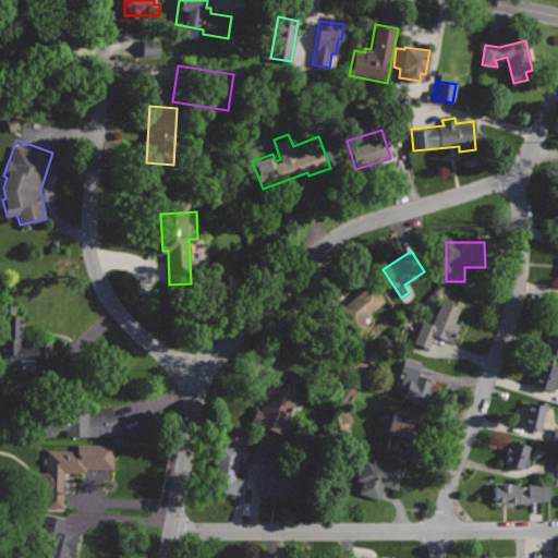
[(371,282),(331,315),(344,331),(384,300),(371,282)]
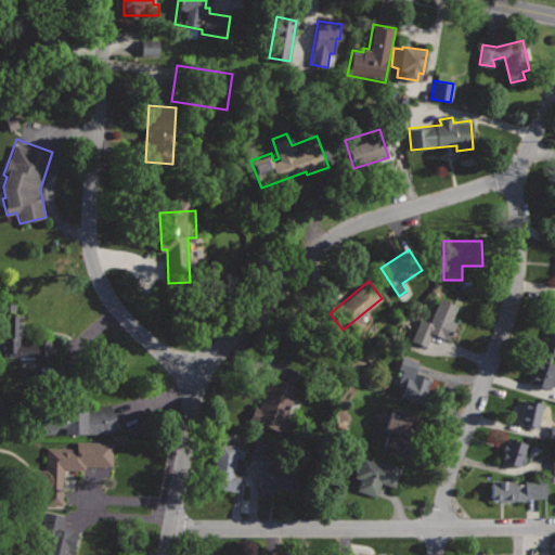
[(439,296),(428,322),(418,318),(410,338),(427,346),(431,333),(449,339),(455,322),(452,320),(457,304),(439,296)]
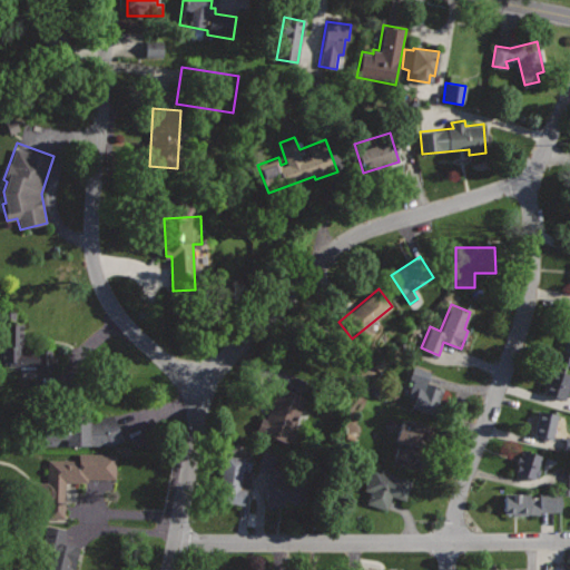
[(52,349),(21,349),(21,312),(0,312),(0,365),(52,365),(52,349)]
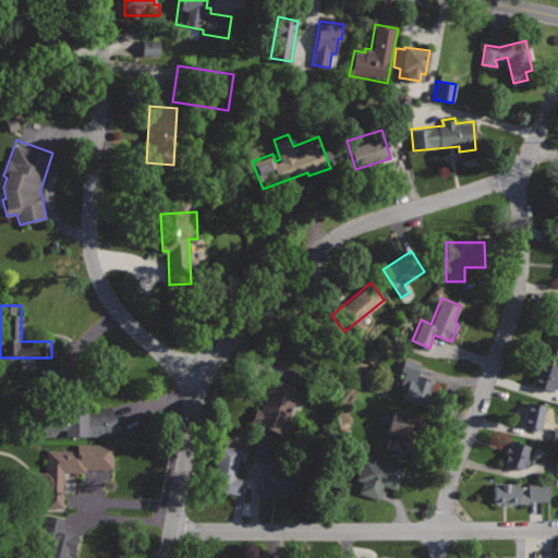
[(404,356),(400,370),(405,371),(400,386),(407,389),(403,398),(426,405),(435,379),(419,374),(422,363),(404,356)]
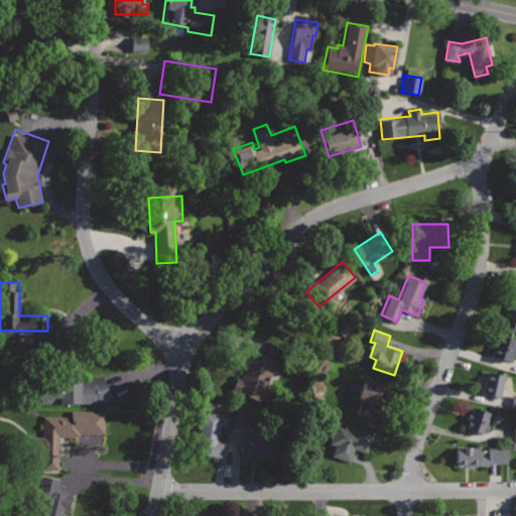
[(515,339),(498,333),(491,354),(511,361),(515,346),(515,339)]
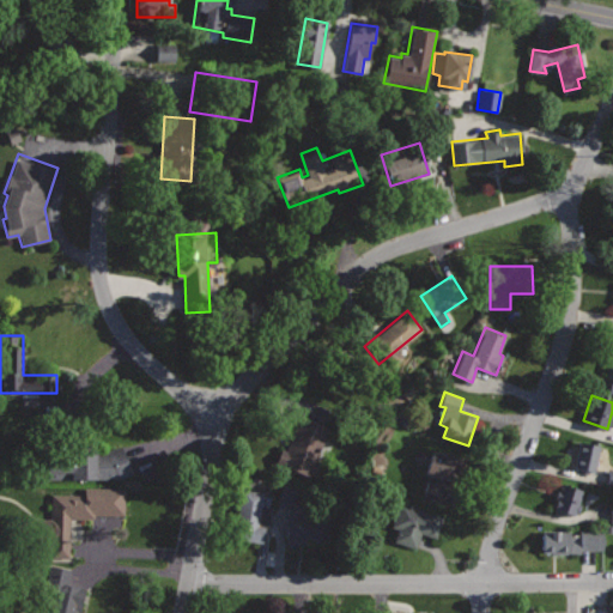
[(293,414),(274,463),(315,479),(321,465),(314,462),(328,428),(293,414)]
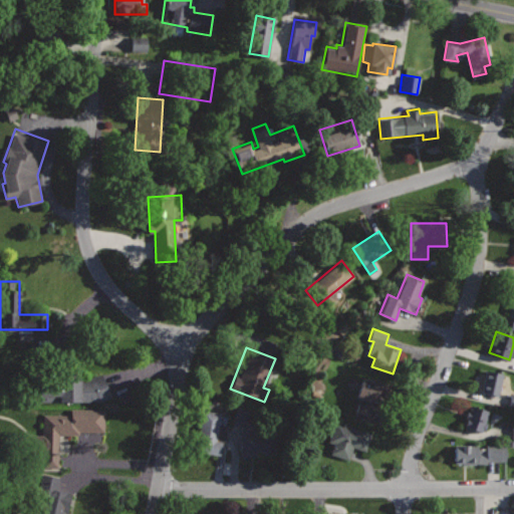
[(487,369),(482,392),(499,395),(504,373),(487,369)]
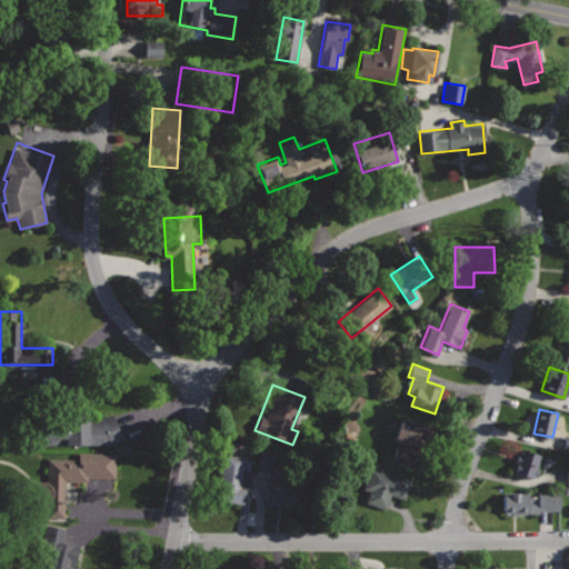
[(111,411),(89,421),(46,422),(46,445),(111,443),(123,438),(111,411)]
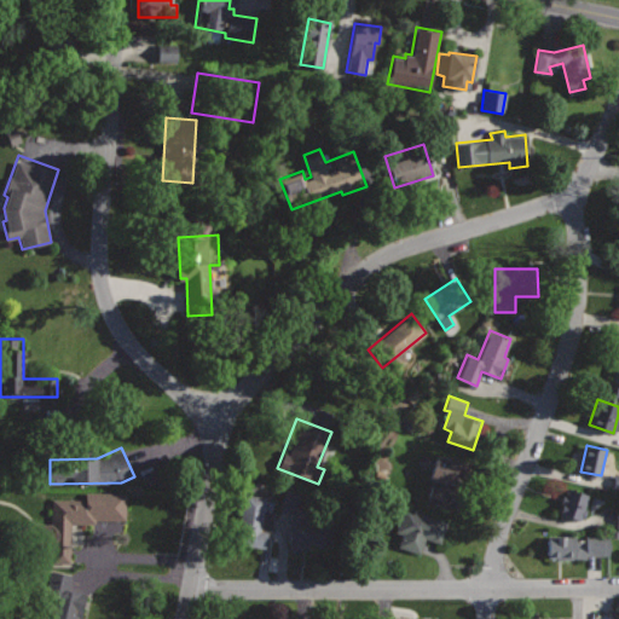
[(438,455),(429,478),(440,481),(439,487),(431,485),(427,496),(444,501),(450,484),(461,487),(469,462),(450,456),(449,458),(438,455)]
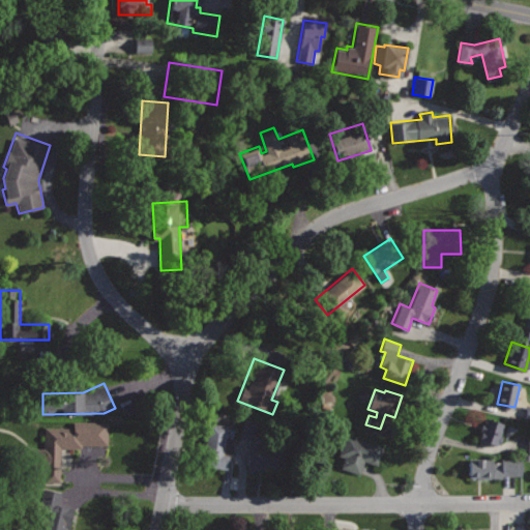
[(486,417),(478,439),(497,446),(504,424),(486,417)]
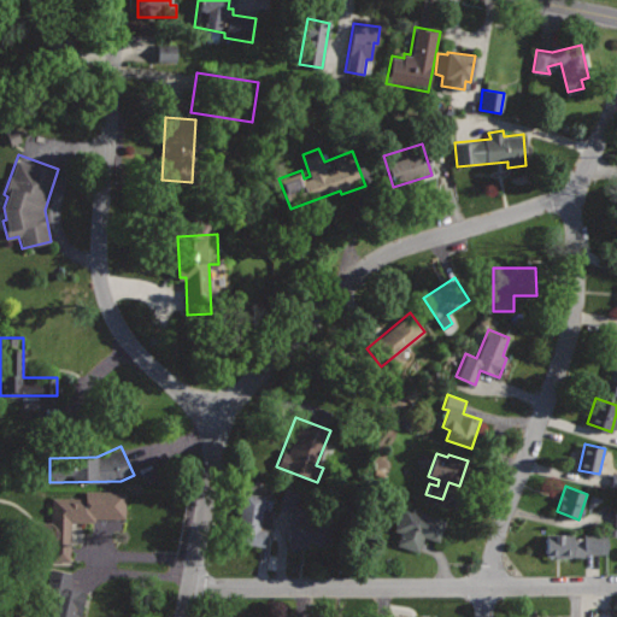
[(124,491),(84,489),(84,497),(52,497),(51,562),(70,563),(70,521),(94,522),(94,517),(124,518),(124,491)]
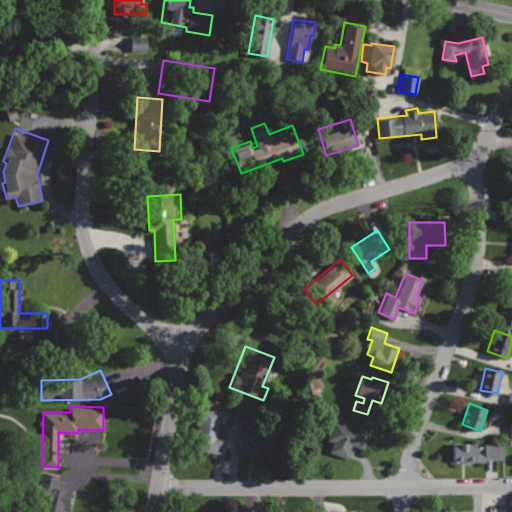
[(230,423),(244,426),(249,409),(234,406),(230,423)]
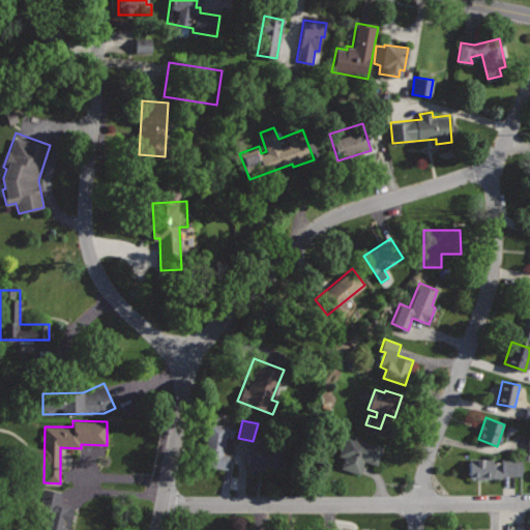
[(208,422),(202,465),(227,468),(229,455),(232,457),(235,437),(226,435),(227,425),(208,422)]
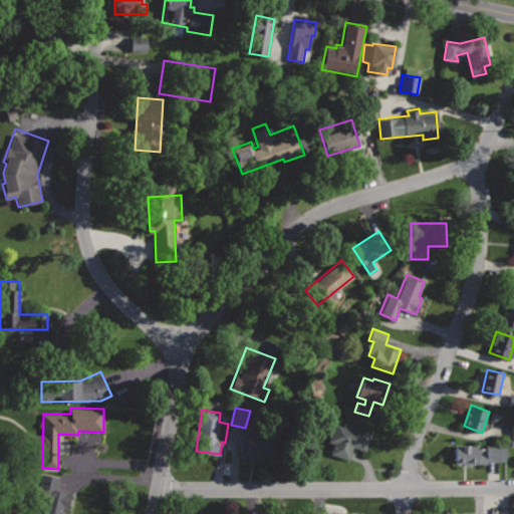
[(373,432),(336,418),(324,451),(349,460),(353,447),(366,452),(373,432)]
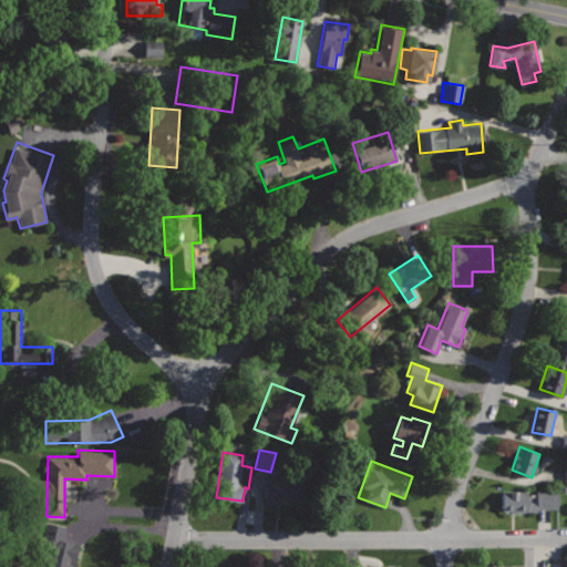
[(274,466),(274,477),(265,477),(265,505),(282,505),(282,497),(291,497),(291,501),(303,501),(303,466),(274,466)]
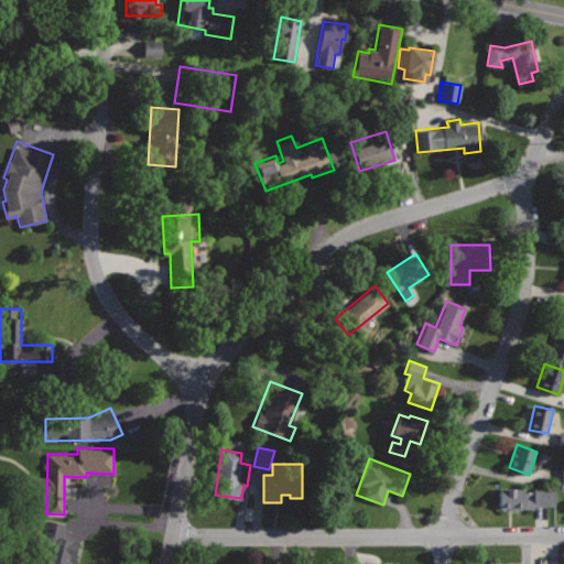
[(499,488),(499,508),(534,508),(534,505),(555,505),(555,487),(532,487),(532,491),(522,491),(522,488),(499,488)]
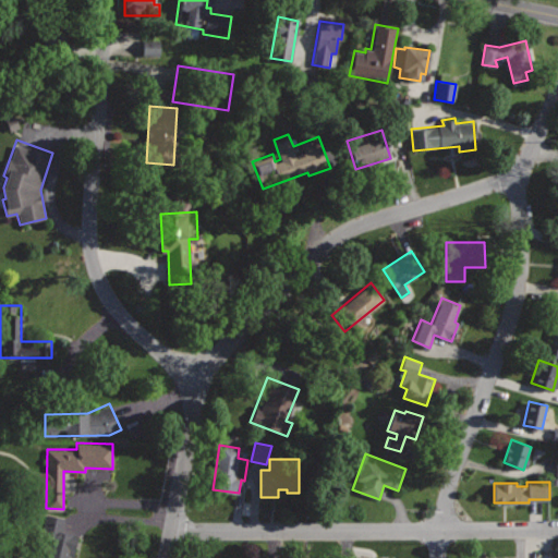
[(47,513),(41,536),(48,537),(43,557),(68,557),(69,555),(73,556),(79,534),(61,530),(64,518),(47,513)]
